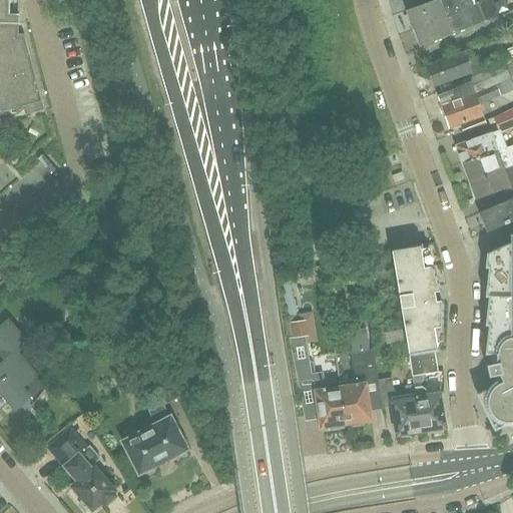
[(0,0),(0,97),(4,111),(0,111),(0,113),(23,107),(25,116),(44,110),(24,35),(18,35),(19,15),(9,15),(9,0),(0,0)]
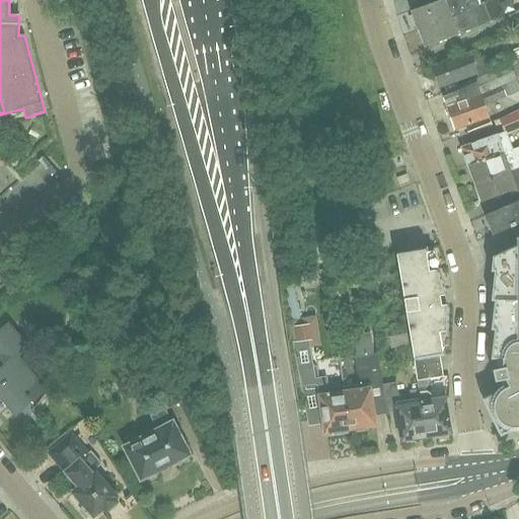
[(433,0),(434,3),(412,11),(418,29),(463,13),(480,5),(478,0),(433,0)]
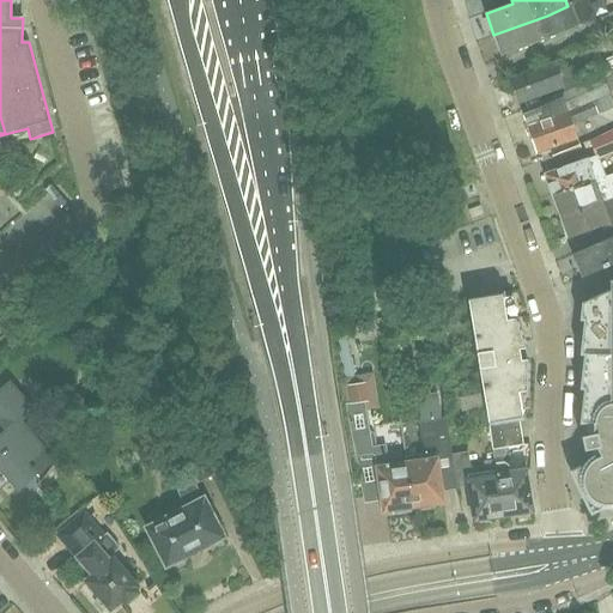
[(547,16),(493,35),(502,58),(503,56),(539,43),(580,26),(571,5),(568,7),(568,6),(547,16)]
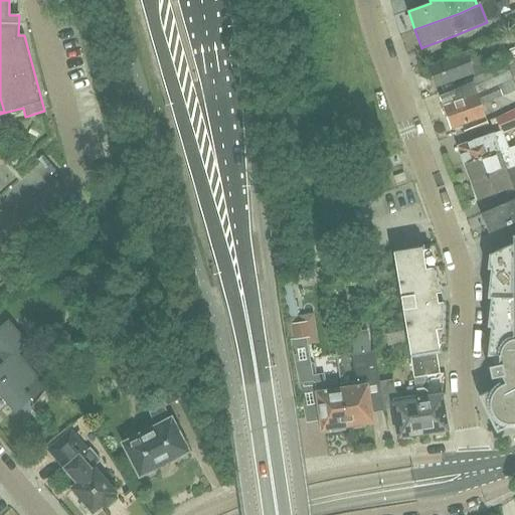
[(473,79),(506,64),(501,53),(483,61),(482,56),(470,60),(467,53),(428,66),(437,88),(471,75),(473,79)]
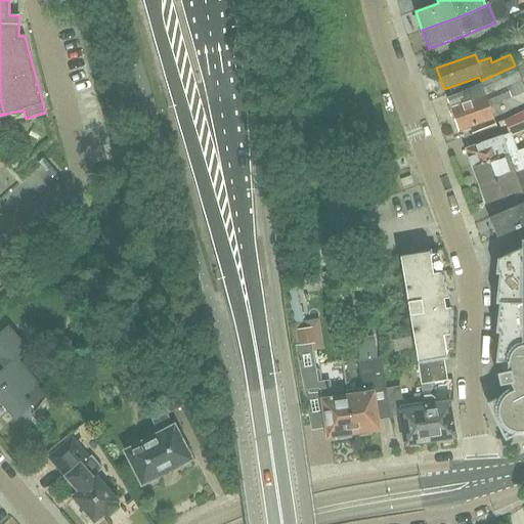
[(523,61),(515,66),(481,81),(447,95),(446,95),(450,108),(460,132),(461,132),(461,131),(494,119),(490,107),(523,93),(523,84),(522,81),(523,79),(523,61)]
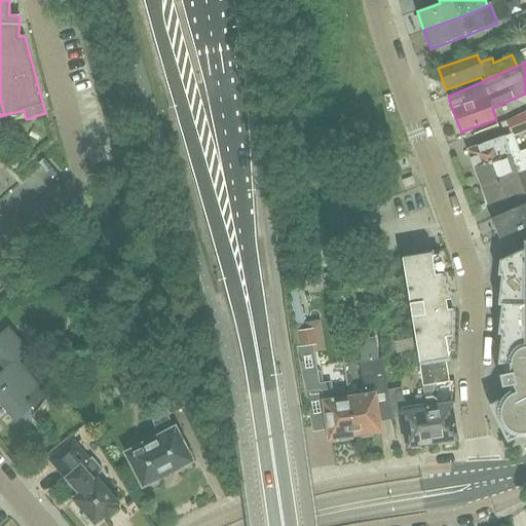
[(513,134),(481,145),(467,150),(475,170),(511,155),(520,152),(513,134)]
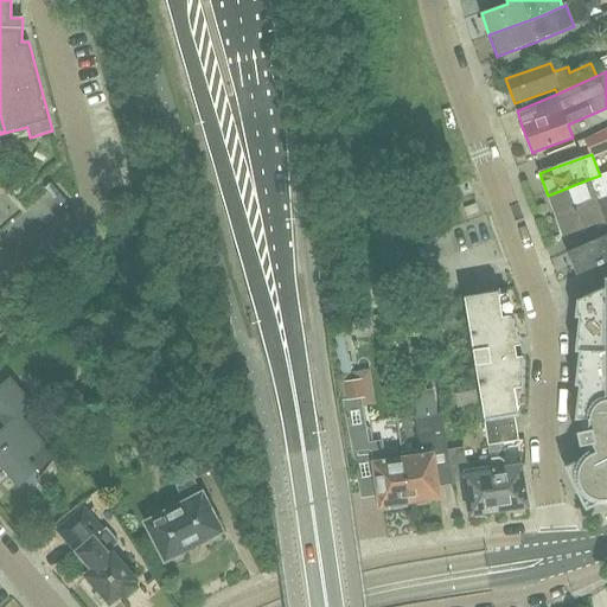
[(548,196),(555,216),(606,196),(606,172),(600,176),(589,179),(548,196)]
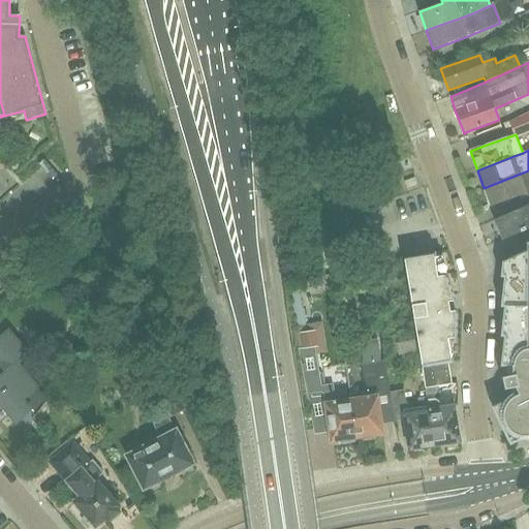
[(528,195),(528,170),(484,188),(491,207),(521,195),(522,198),(528,195)]
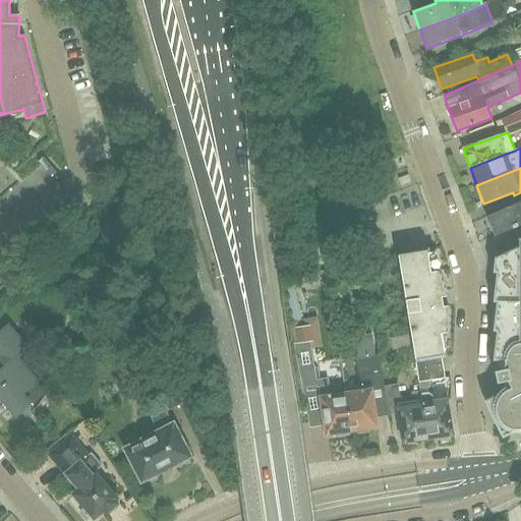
[(401,186),(411,183),(408,175),(398,179),(401,186)]
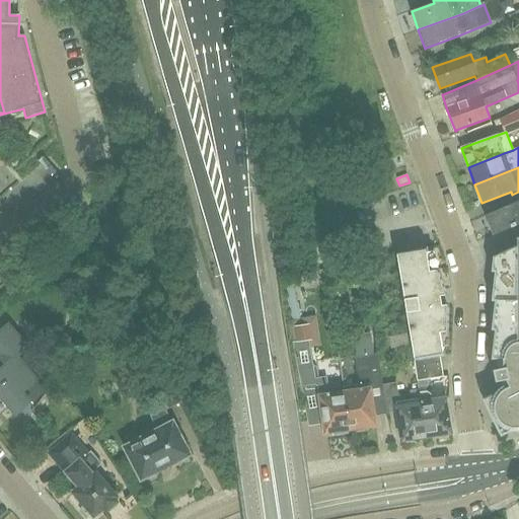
[(518,201),(486,217),(494,235),(518,223),(518,201)]
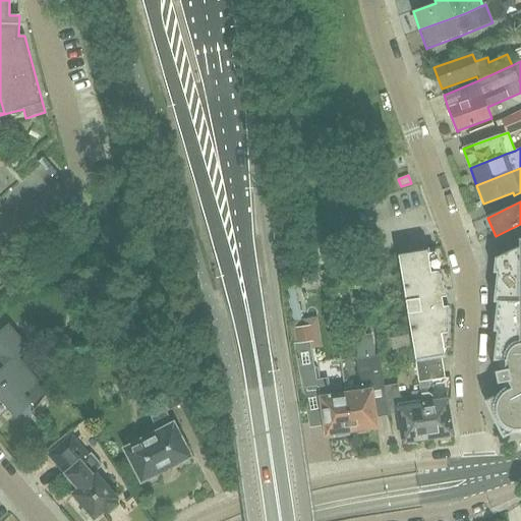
[(520,245),(495,257),(493,273),(499,274),(499,286),(495,285),(493,302),(499,303),(499,315),(495,314),(493,332),(499,333),(499,344),(495,344),(493,361),(496,361),(504,361),(504,369),(495,371),(497,384),(507,382),(510,388),(483,401),(502,439),(520,428),(520,245)]
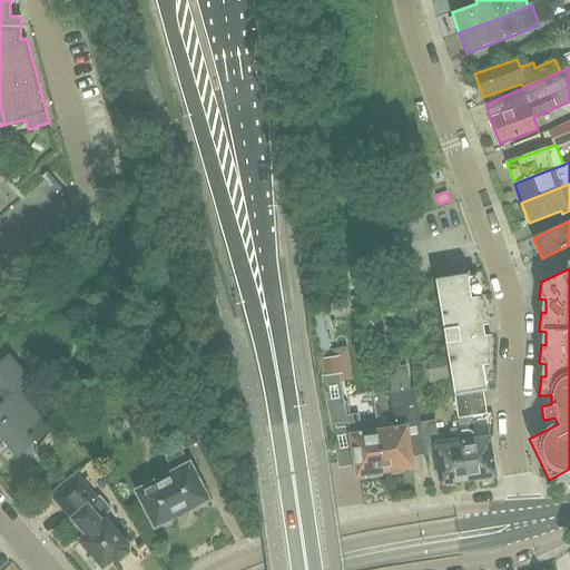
[(489,324),(479,296),(471,297),(468,274),(435,278),(459,419),(469,418),(487,414),(483,390),(487,390),(482,365),(490,364),(491,335),(490,335),(484,336),(482,325),(488,324),(489,324)]
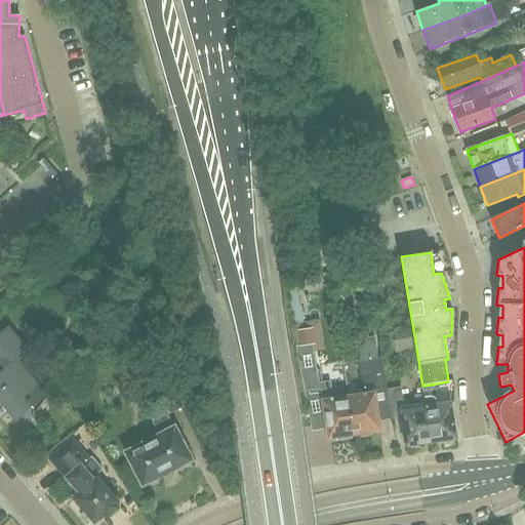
[(35,411),(47,397),(16,361),(28,351),(8,329),(0,335),(0,360),(7,369),(0,375),(0,390),(1,391),(0,392),(0,400),(16,419),(31,407),(35,411)]
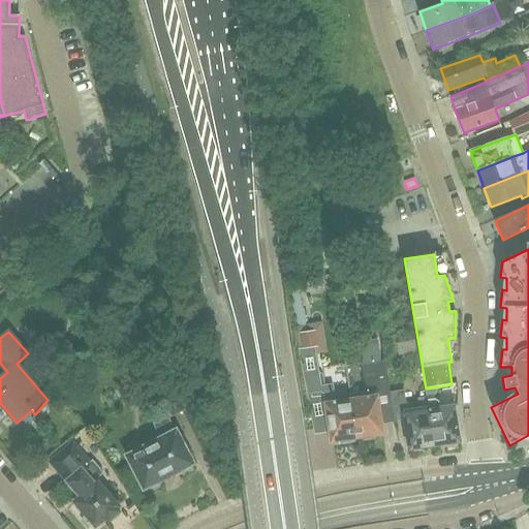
[(378,344),(360,346),(363,367),(381,364),(378,344)]
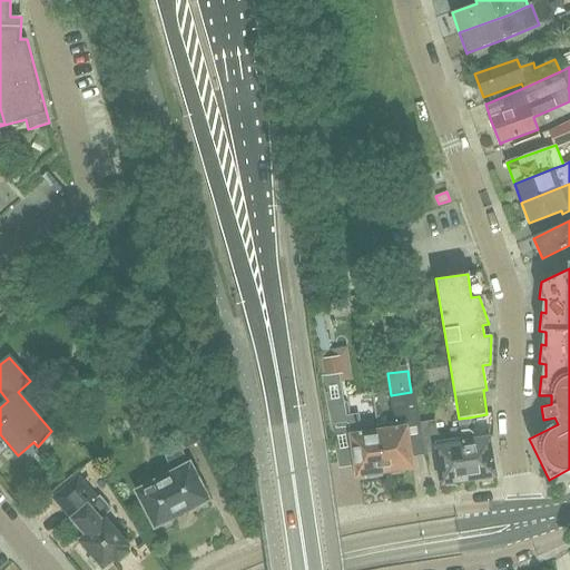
[(379,432),(385,477),(401,474),(400,470),(412,468),(408,436),(410,435),(409,429),(420,426),(423,449),(424,449),(425,453),(425,452),(421,425),(420,425),(414,391),(411,392),(391,395),(395,430),(379,432)]
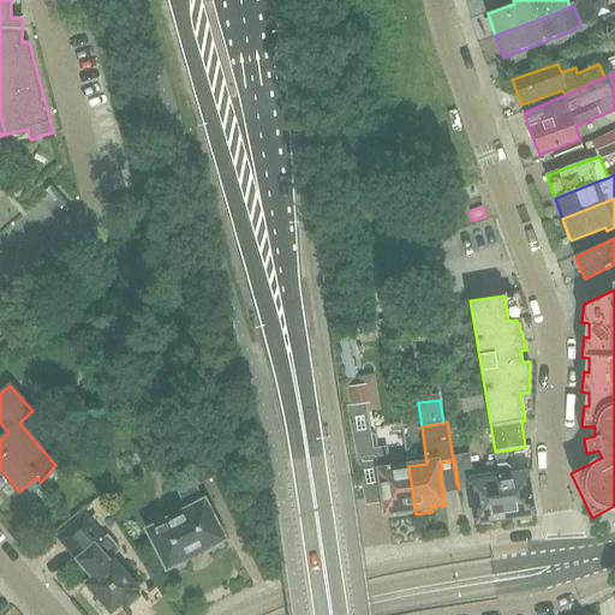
[(400,517),(416,514),(408,466),(390,469),(388,448),(378,449),(376,436),(371,434),(371,433),(359,435),(363,460),(375,459),(378,479),(381,479),(386,514),(400,512),(400,517)]
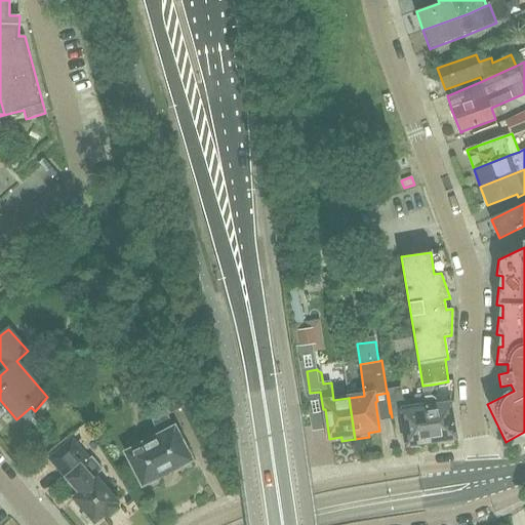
[(432,385),(422,386),(423,395),(432,442),(440,440),(443,444),(454,442),(455,438),(456,438),(451,404),(436,407),(435,399),(432,397),(430,397),(429,395),(433,392),(432,385)]
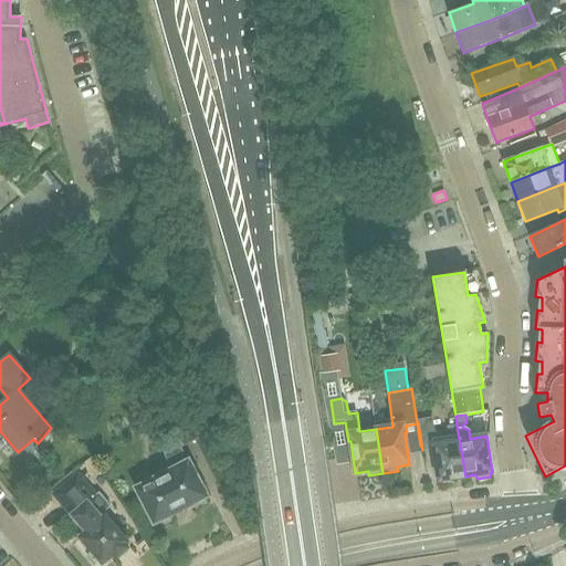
[(449,442),(447,440),(435,441),(431,420),(418,422),(422,449),(433,448),(438,481),(441,480),(443,483),(451,482),(453,478),(465,477),(457,426),(448,427),(449,437),(452,440),(449,442)]
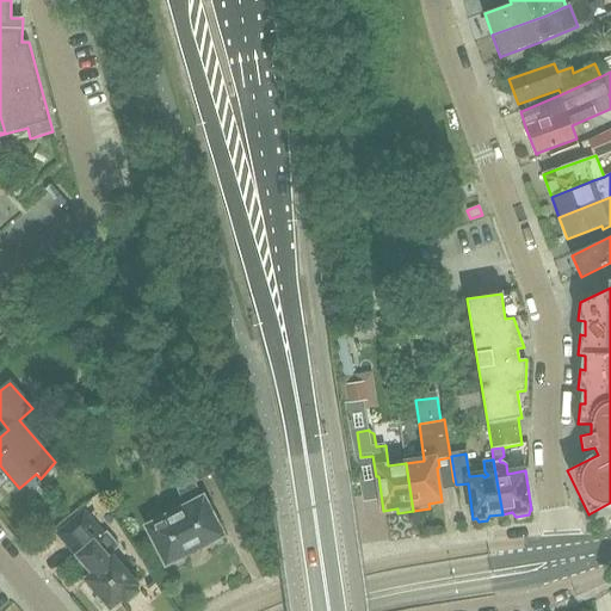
[(166,563),(222,535),(195,482),(178,491),(186,506),(147,526),(166,563)]
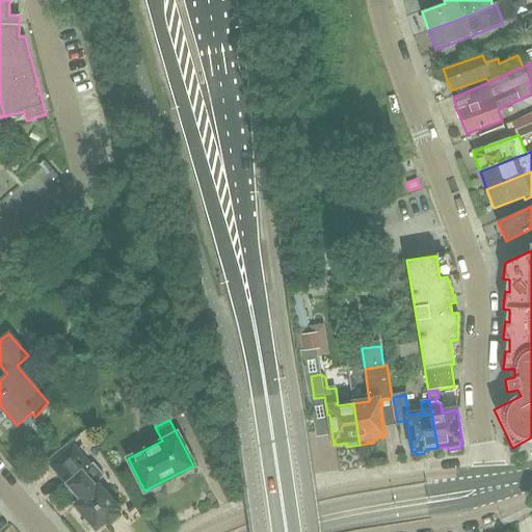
[(118,514),(115,511),(118,509),(98,486),(96,488),(94,485),(104,476),(94,463),(89,467),(73,447),(51,464),(81,501),(76,505),(87,519),(84,522),(91,530),(95,528),(96,529),(106,520),(109,523),(118,514)]
